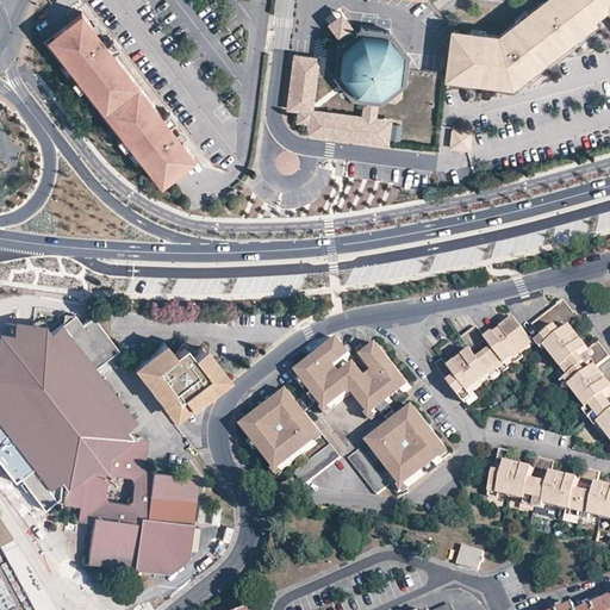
[(545,0),(528,13),(530,16),(530,17),(521,24),(518,20),(499,36),(485,33),(485,37),(472,36),(472,32),(458,30),(456,39),(453,38),(449,63),(454,64),(453,74),(467,75),(475,76),(479,78),(479,70),(489,72),(489,79),(512,81),(516,78),(523,73),(526,72),(522,68),(527,64),(529,68),(531,67),(539,61),(547,54),(541,47),(547,42),(553,49),(560,44),(567,38),(570,37),(566,33),(571,31),(573,33),(576,32),(582,27),(591,20),(585,12),(589,10),(590,10),(582,0),(545,0)]
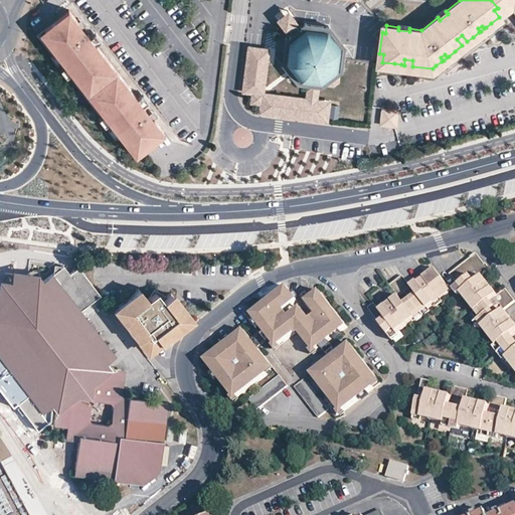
[(512,4),(508,3),(506,1),(503,3),(508,10),(513,6),(512,4)]
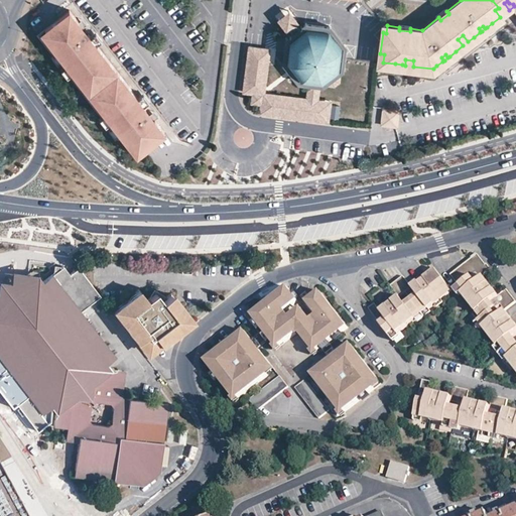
[(137,96),(96,42),(90,35),(88,32),(87,33),(82,27),(77,22),(79,20),(70,8),(36,33),(52,53),(59,61),(62,66),(69,74),(100,115),(107,123),(110,127),(116,135),(118,137),(122,134),(126,140),(130,137),(132,140),(137,147),(139,150),(164,131),(154,118),(149,122),(145,117),(148,114),(143,108),(145,106),(143,104),(137,96)]
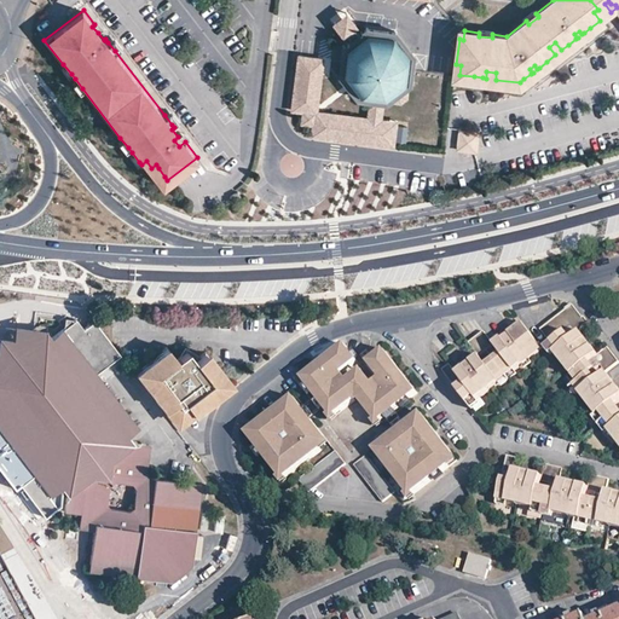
[(358,23),(347,11),(334,21),(345,34),(347,32),(346,30),(354,24),(356,25),(358,23)]
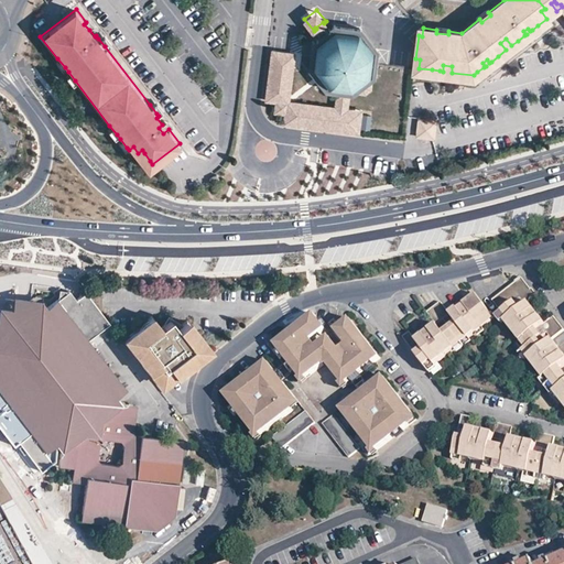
[(490,14),(488,12),(486,10),(477,17),(479,19),(481,22),(490,15),(490,14)]
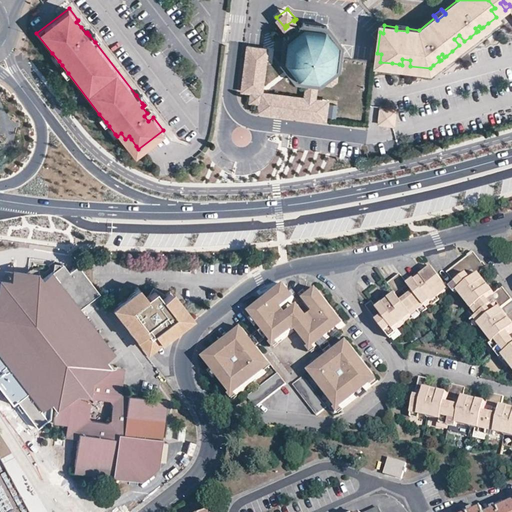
[(86,23),(82,17),(78,20),(76,22),(81,27),(86,23)]
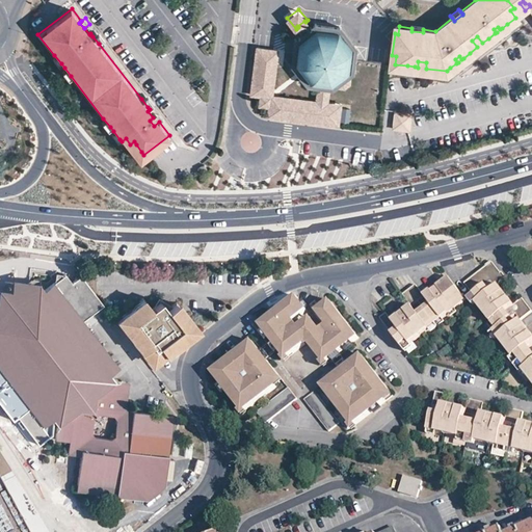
[(341,27),(342,26),(340,25),(339,26),(317,24),(317,22),(315,22),(315,24),(310,28),(306,22),(304,21),(297,26),(298,27),(303,33),(298,37),(296,36),(295,38),(296,40),(294,61),(292,61),(293,64),(294,63),(308,81),(307,82),(309,83),(310,82),(319,83),(318,92),(329,94),(330,85),(331,85),(333,86),(335,86),(334,84),(337,82),(338,85),(345,86),(350,82),(351,75),(349,73),(351,71),(352,72),(354,70),(352,69),(355,47),(357,47),(356,45),(354,45),(341,27)]
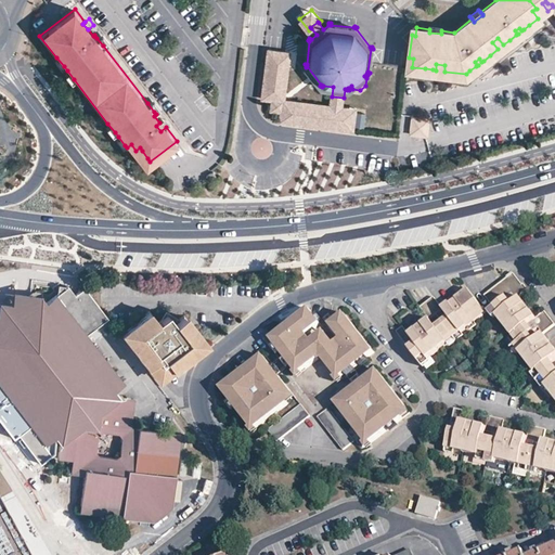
[(532,29),(529,25),(524,29),(527,34),(532,29)]
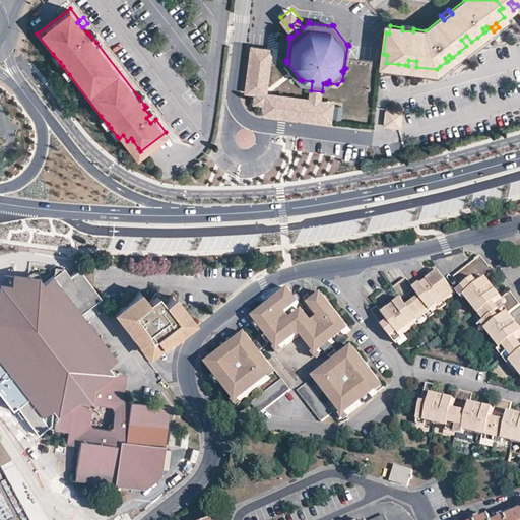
[(96,43),(104,38),(98,29),(90,36),(96,43)]
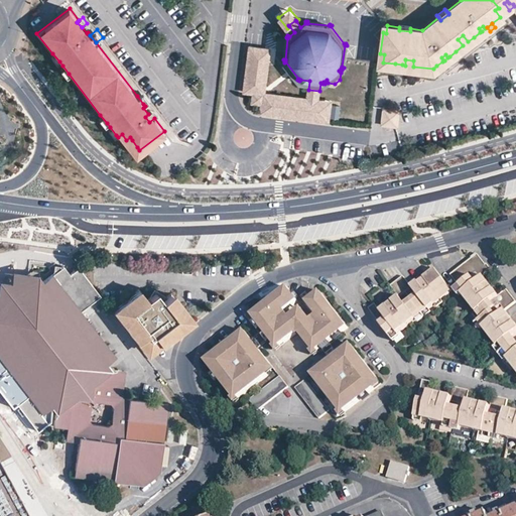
[(483,36),(480,32),(474,37),(478,41),(483,36)]
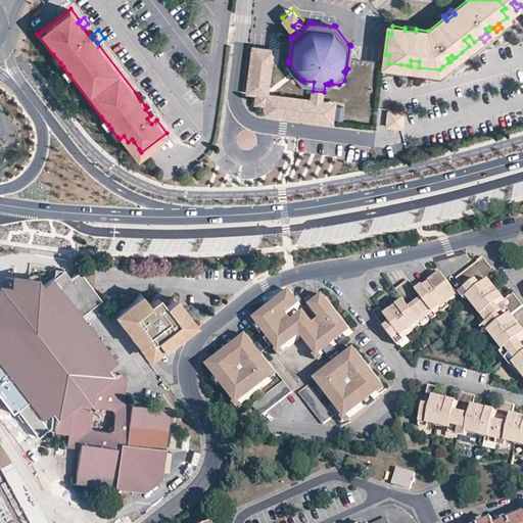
[(270,62),(271,48),(253,45),(247,92),(257,93),(256,103),(266,104),(265,113),(333,123),(335,105),(304,101),(303,105),(299,105),(299,103),(269,100),(269,97),(267,93),(263,93),(266,61),(270,62)]
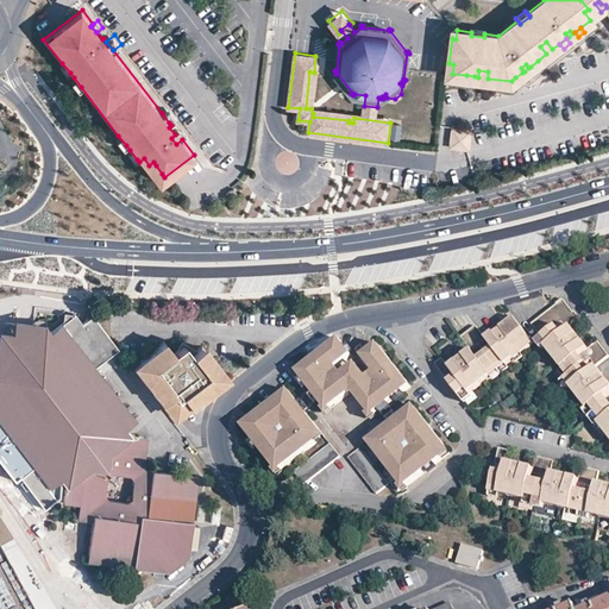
[(313,107),(319,56),(315,56),(314,73),(309,71),(306,108),(311,108),(313,113),(313,117),(349,120),(349,123),(353,123),(355,118),(390,123),(391,118),(376,115),(377,107),(364,106),(363,114),(313,107)]
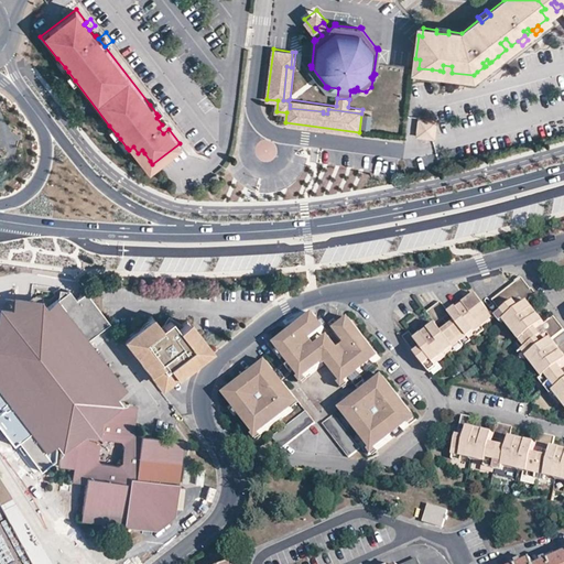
[(501,61),(498,56),(491,62),(495,66),(501,61)]
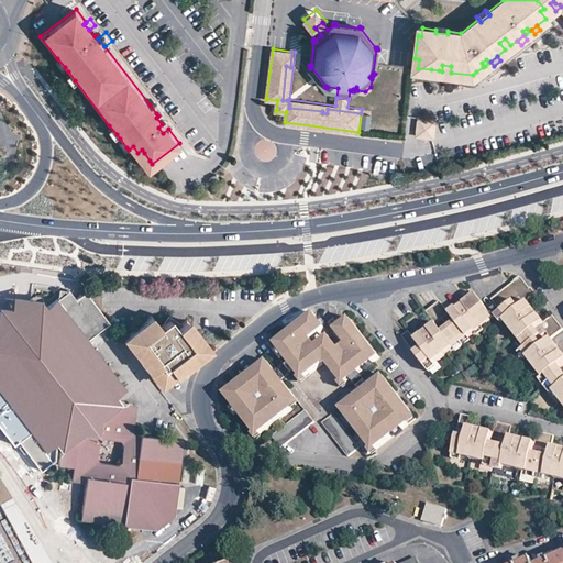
[(65,67),(57,58),(55,61),(63,69),(65,67)]
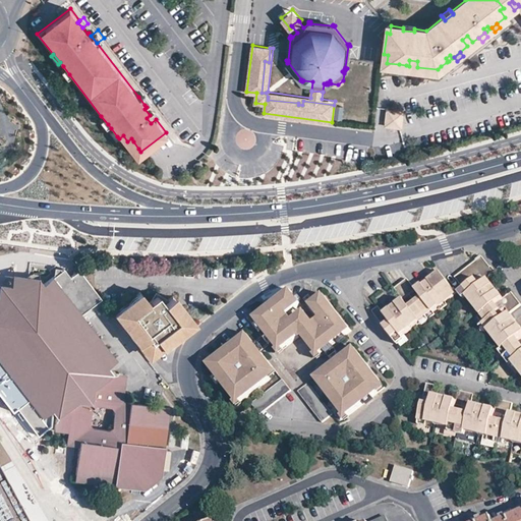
[(450,66),(447,62),(441,66),(444,70),(450,66)]
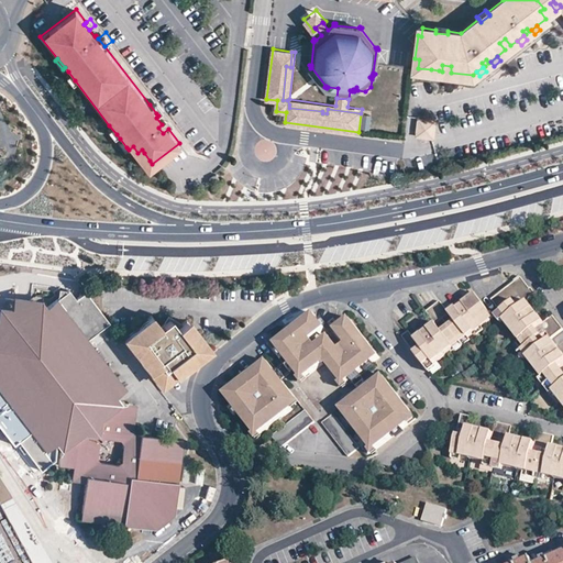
[(75,80),(68,72),(66,74),(73,83),(75,80)]
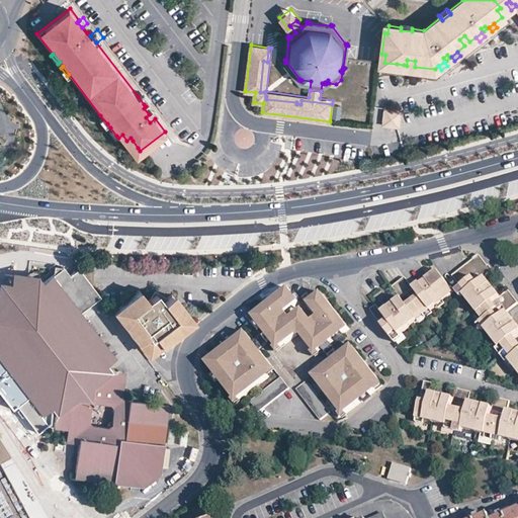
[(144,104),(151,99),(145,91),(138,96),(144,104)]
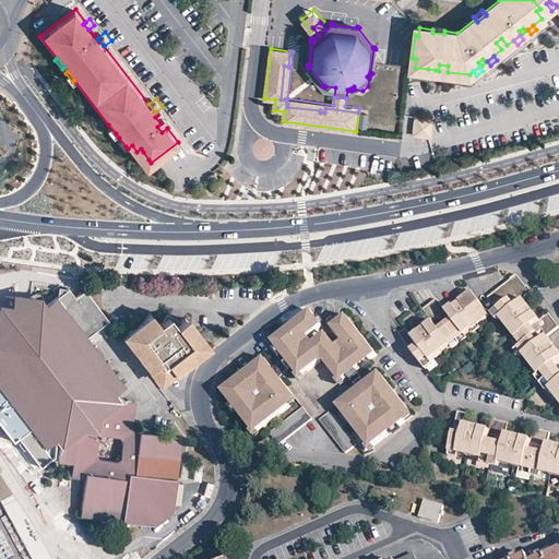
[(433,119),(415,117),(413,134),(431,137),(433,119)]
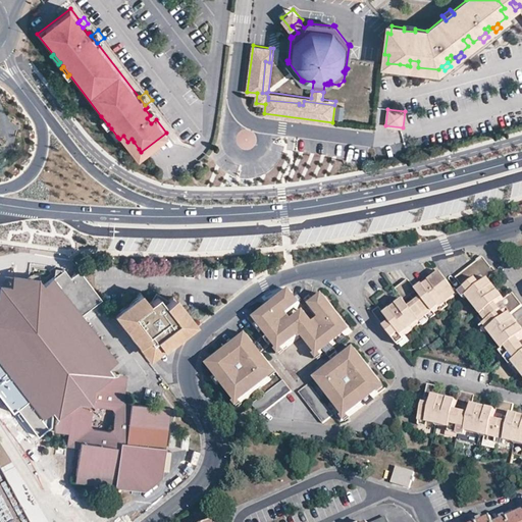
[(156,119),(158,118),(153,113),(150,115),(147,118),(151,123),(156,119)]
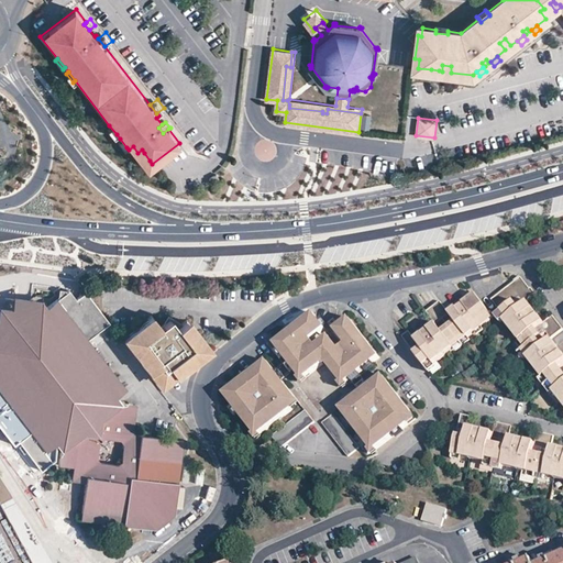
[(117,134),(109,125),(107,127),(114,135),(117,134)]
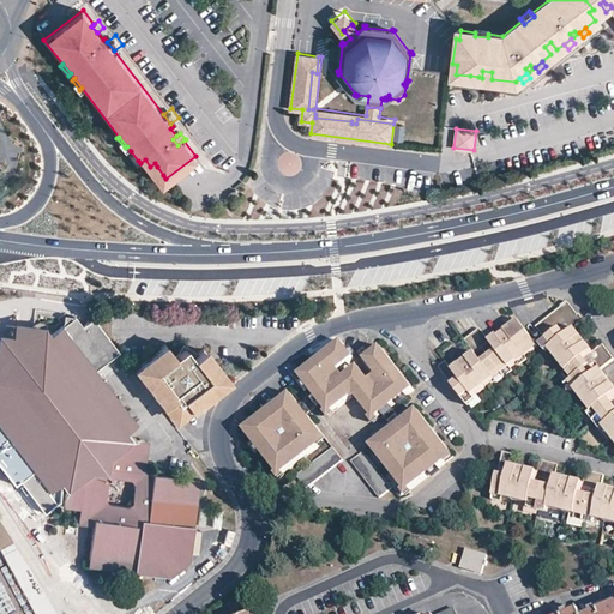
[(138,161),(131,151),(127,152),(136,162),(138,161)]
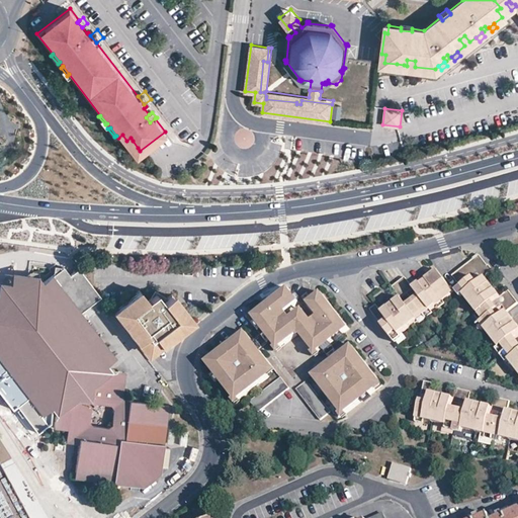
[(138,148),(133,141),(126,145),(132,153),(138,148)]
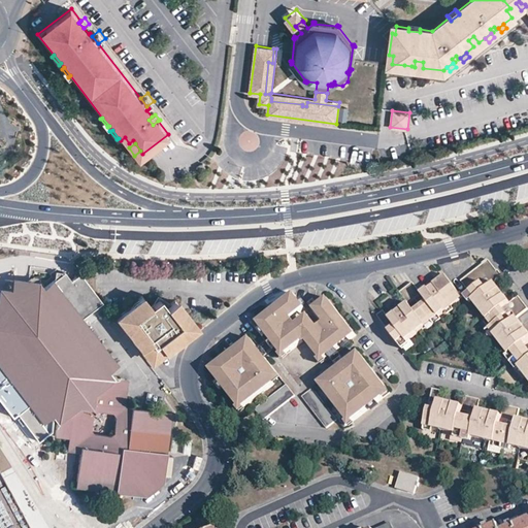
[(493,278),(502,272),(496,265),(494,267),(485,257),(459,276),(467,288),(465,290),(471,297),(486,316),(491,322),(488,324),(493,331),(508,350),(514,357),(518,362),(527,375),(527,328),(526,326),(513,335),(508,330),(522,320),(516,312),(526,304),(517,292),(508,298),(503,291),(490,301),(486,295),(499,285),(493,278)]
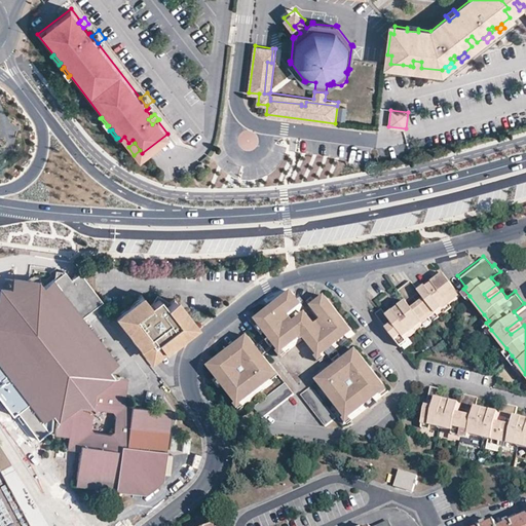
[(442,271),(429,279),(441,293),(434,297),(424,284),(417,289),(410,279),(398,289),(406,299),(399,304),(409,317),(403,322),(392,309),(386,314),(380,307),(375,311),(398,341),(404,336),(424,321),(437,311),(449,301),(454,297),(459,293),(442,271)]
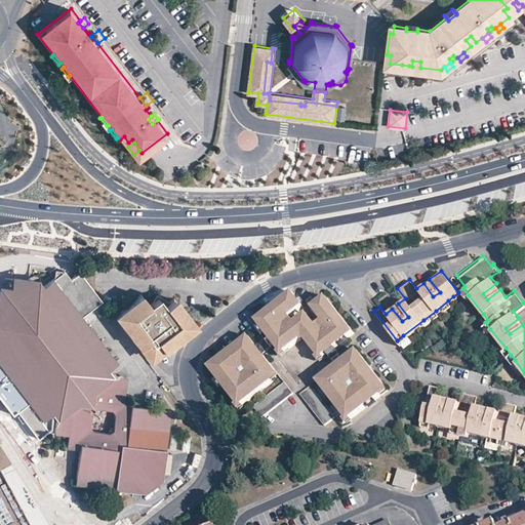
[(72,434),(76,432),(82,440),(79,442),(77,449),(74,482),(113,486),(117,493),(157,496),(163,452),(167,408),(123,403),(125,376),(106,373),(106,367),(93,353),(95,340),(102,336),(83,318),(102,306),(79,275),(73,281),(64,272),(55,279),(48,286),(42,289),(39,281),(14,279),(14,290),(2,288),(0,297),(0,402),(12,418),(19,413),(39,440),(52,431),(66,434),(72,434)]
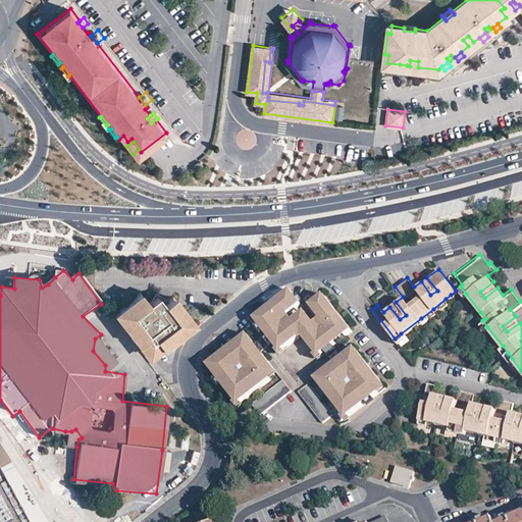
[(426,277),(421,281),(430,295),(437,291),(426,277)]
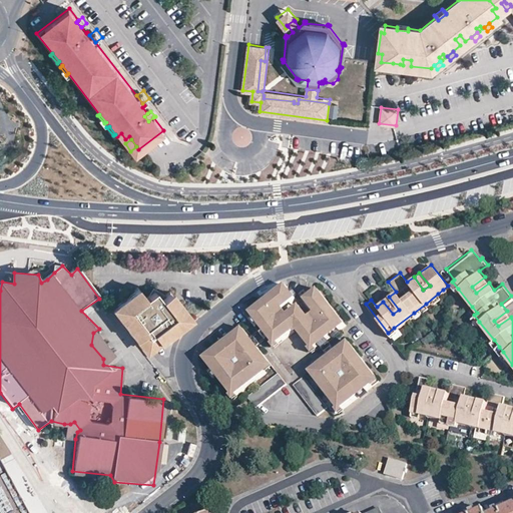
[(489,283),(485,277),(472,287),(476,293),(489,283)]
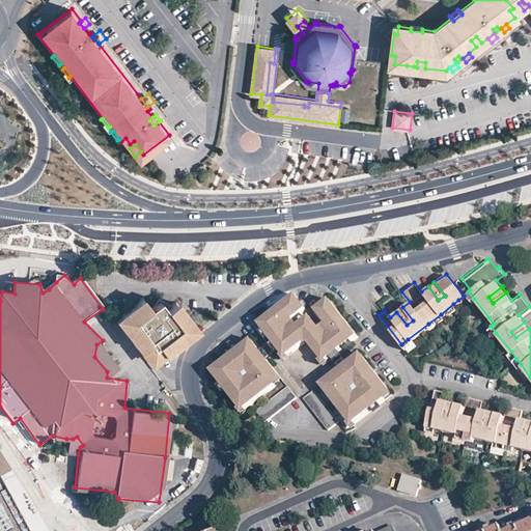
[(474,299),(468,291),(465,294),(471,301),(474,299)]
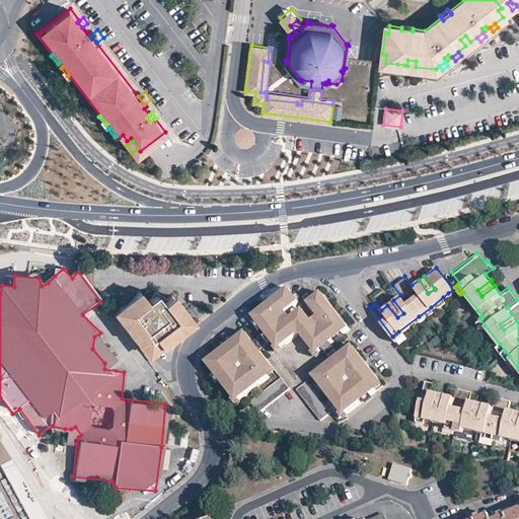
[(117,307),(112,311),(125,327),(127,327),(143,348),(144,347),(147,352),(153,348),(154,349),(174,334),(175,336),(194,321),(190,316),(188,317),(183,312),(186,310),(180,304),(178,305),(173,299),(175,298),(173,295),(168,298),(169,300),(164,303),(157,295),(147,302),(142,296),(144,295),(140,289),(135,293),(136,295),(130,299),(129,298),(123,303),(124,304),(118,309),(117,307)]
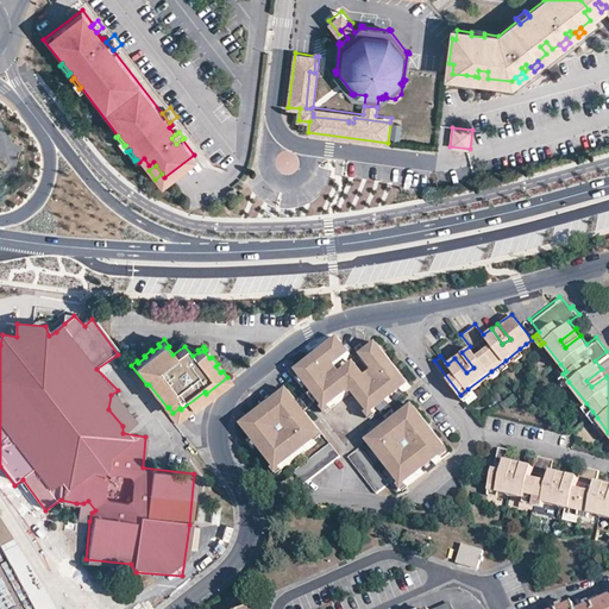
[(297,372),(303,378),(315,395),(321,403),(325,407),(325,408),(333,408),(351,395),(338,378),(333,381),(327,375),(338,366),(352,356),(339,339),(297,372)]
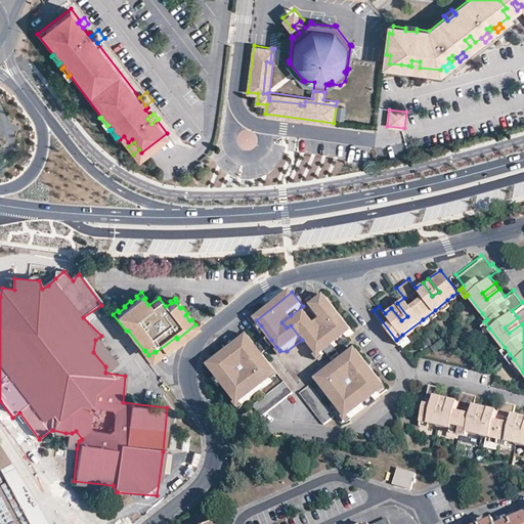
[(158,293),(148,305),(159,298),(166,306),(171,303),(170,301),(158,293)]
